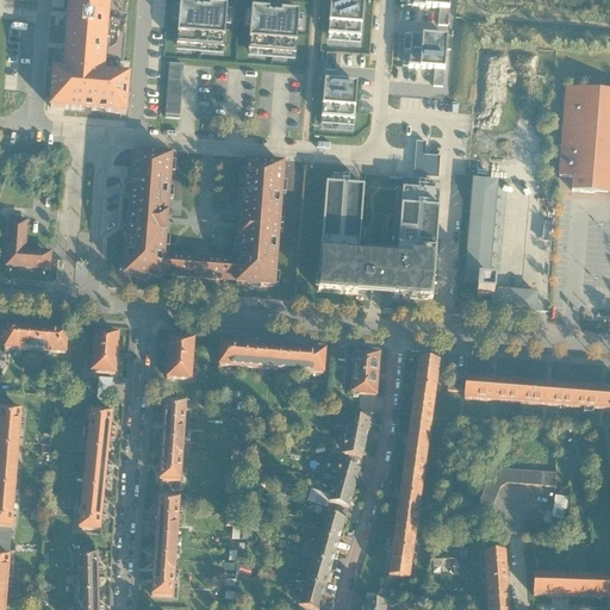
[(70,0),(66,68),(57,67),(54,110),(131,116),(135,75),(111,73),(116,0),(70,0)]
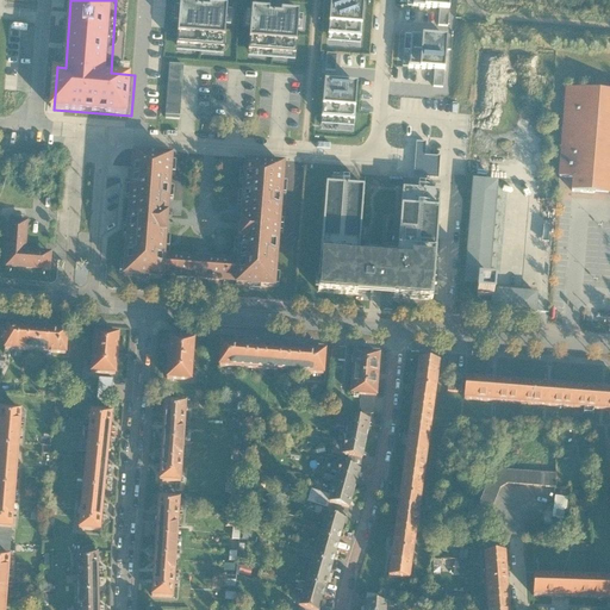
[(365,2),(330,0),(327,42),(361,44),(365,2)]
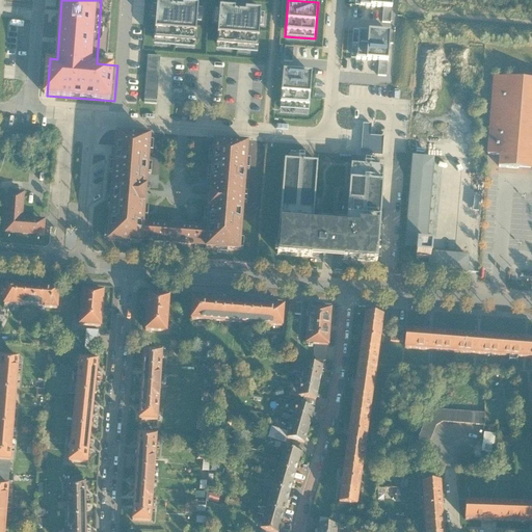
[(350,0),(350,6),(392,9),(392,0),(350,0)]
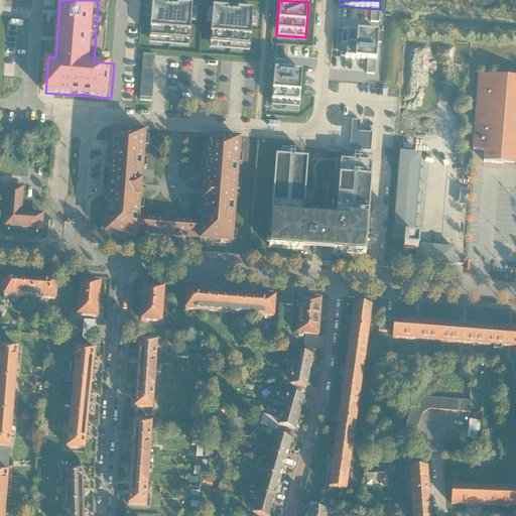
[(189,6),(149,3),(146,38),(186,41),(189,6)]
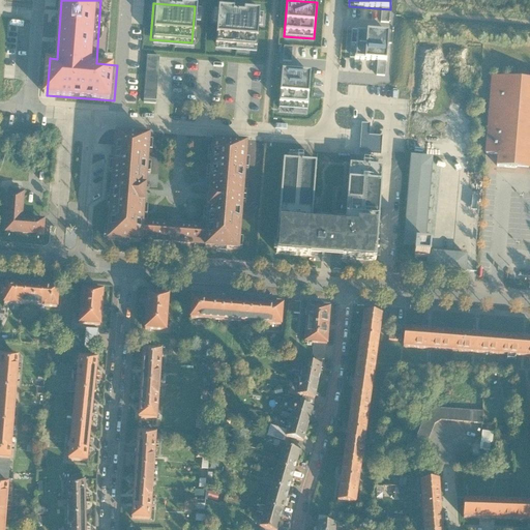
[(257,11),(215,8),(213,45),(254,48),(257,11)]
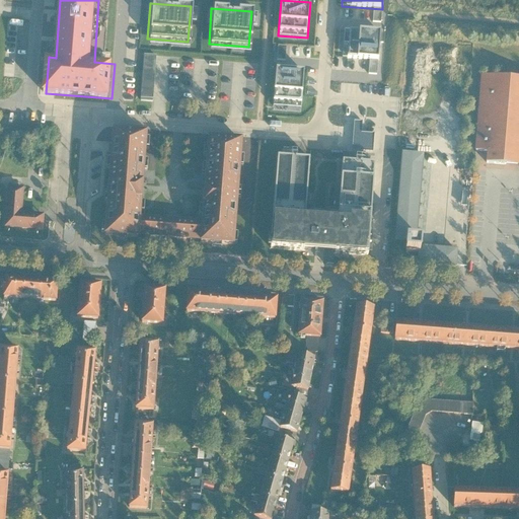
[(341,59),(377,62),(379,32),(344,30),(341,59)]
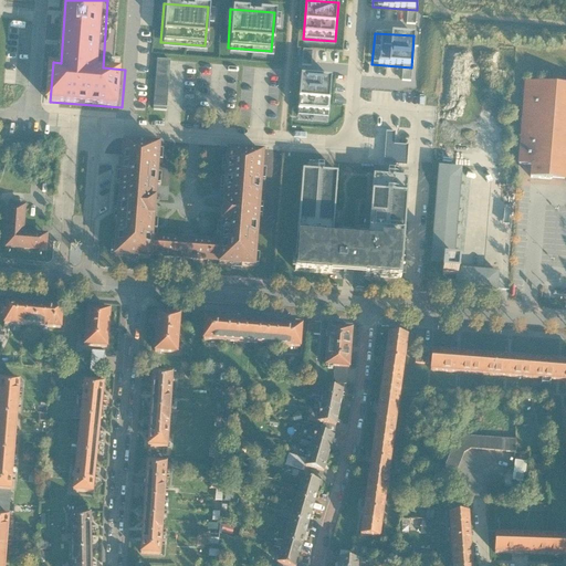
[(171,111),(173,61),(159,60),(158,111),(171,111)]
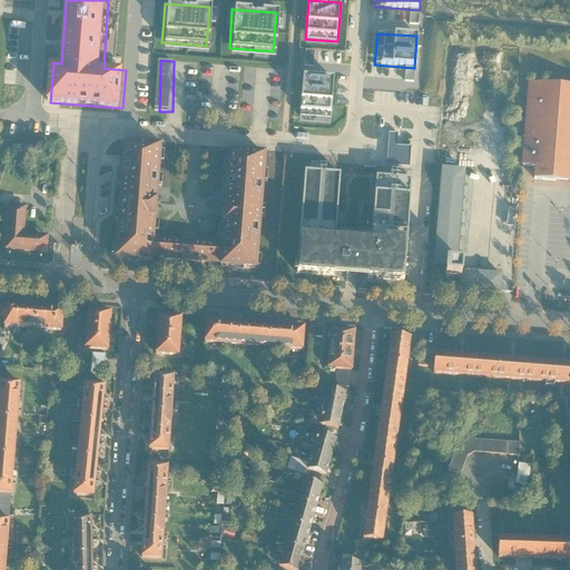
[(334,81),(301,79),(297,117),(330,119),(334,81)]
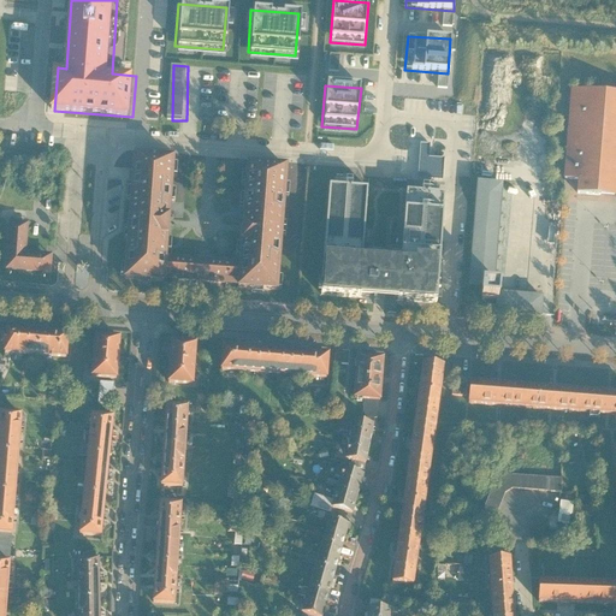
[(615,196),(615,90),(569,87),(563,181),(576,182),(575,194),(609,196),(615,196)]
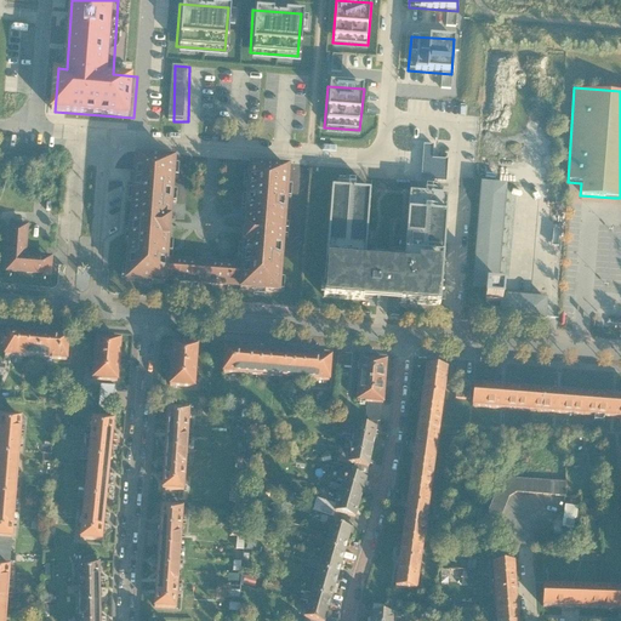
[(433,144),(423,144),(422,181),(445,182),(446,159),(433,158),(433,144)]
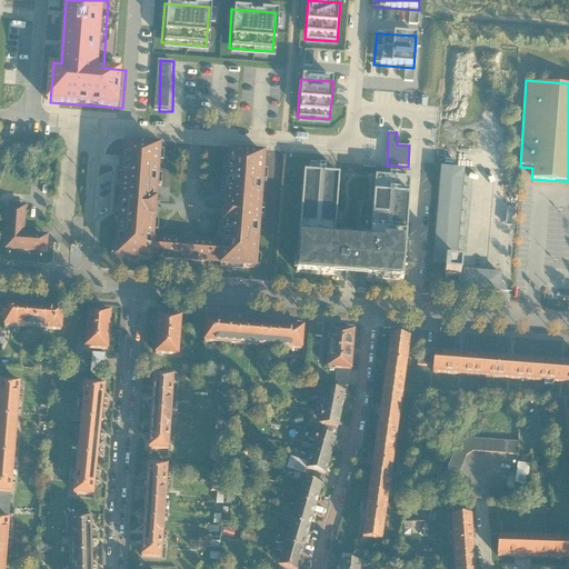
[(125,145),(116,258),(150,260),(151,258),(220,263),(220,266),(255,269),(263,155),(229,152),(222,245),(152,239),(160,147),(125,145)]
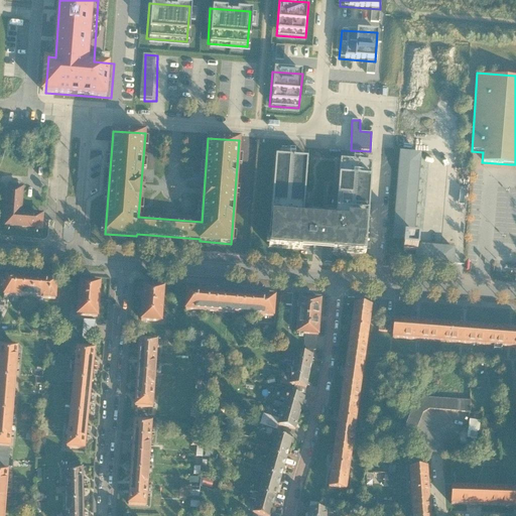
[(420,154),(397,152),(392,236),(399,237),(398,249),(414,250),(413,262),(452,264),(453,247),(415,244),(420,154)]
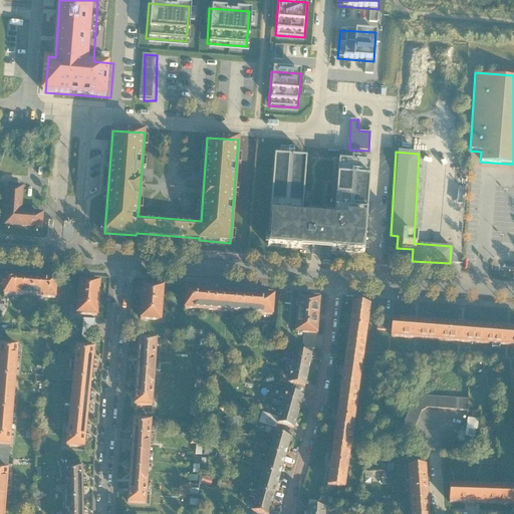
[(289,155),(272,154),(265,252),(363,259),(371,161),(335,160),(332,218),(305,217),(307,156),(289,155)]
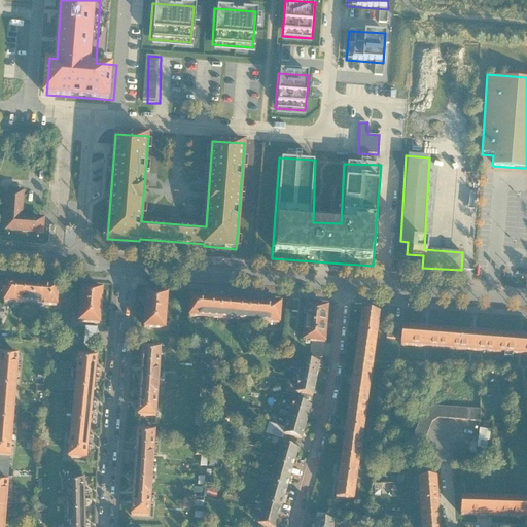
[(27,192),(9,190),(6,232),(45,236),(46,219),(25,217),(27,192)]
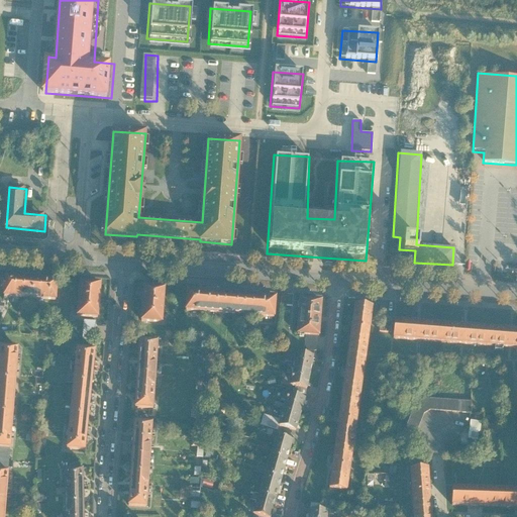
[(29,298),(30,276),(4,274),(2,295),(29,298)]
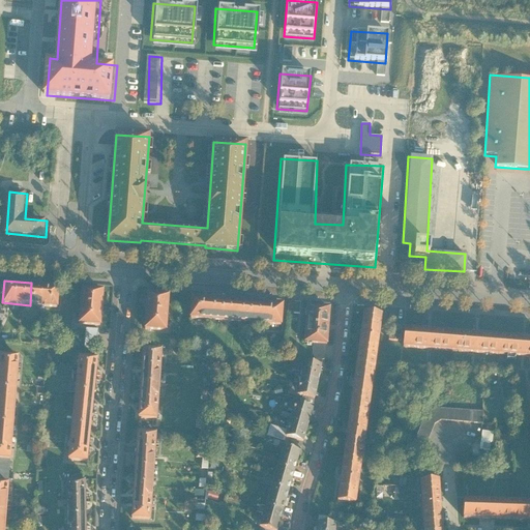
[(59,286),(31,283),(30,305),(57,307),(59,286)]
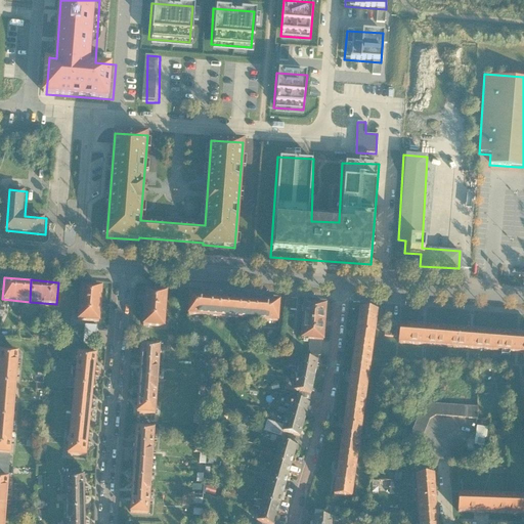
[(101,287),(82,285),(78,321),(98,323),(101,287)]
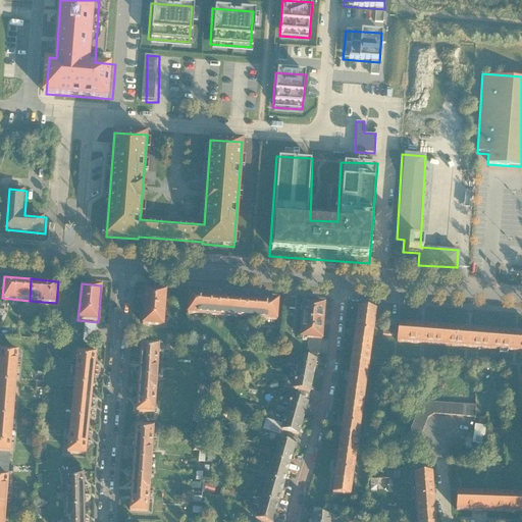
[(144,324),(162,326),(165,293),(148,291),(144,324)]
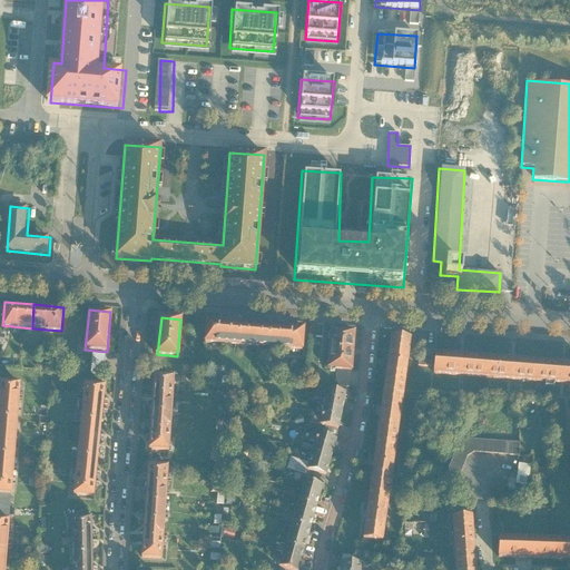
[(236,323),(203,321),(200,343),(234,345),(236,323)]
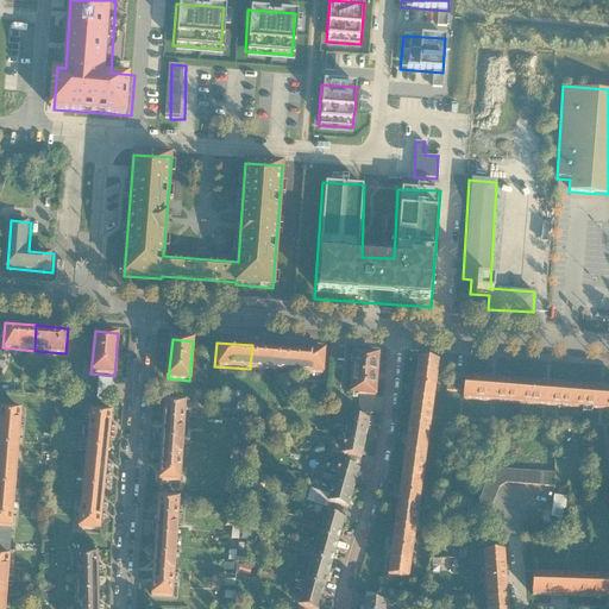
[(288,349),(252,345),(250,369),(287,371),(288,349)]
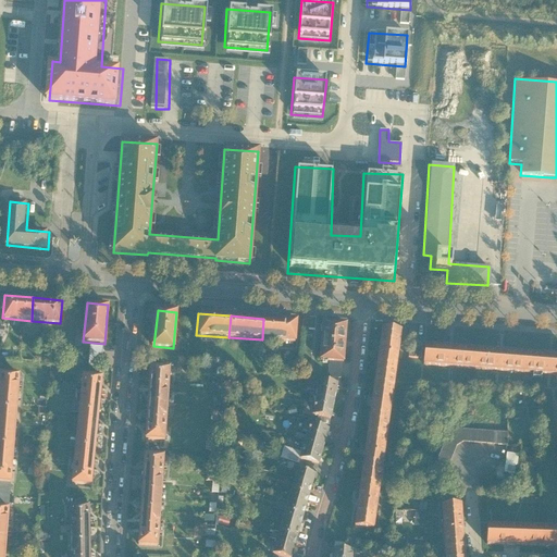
[(313,330),(314,318),(302,317),(301,330),(313,330)]
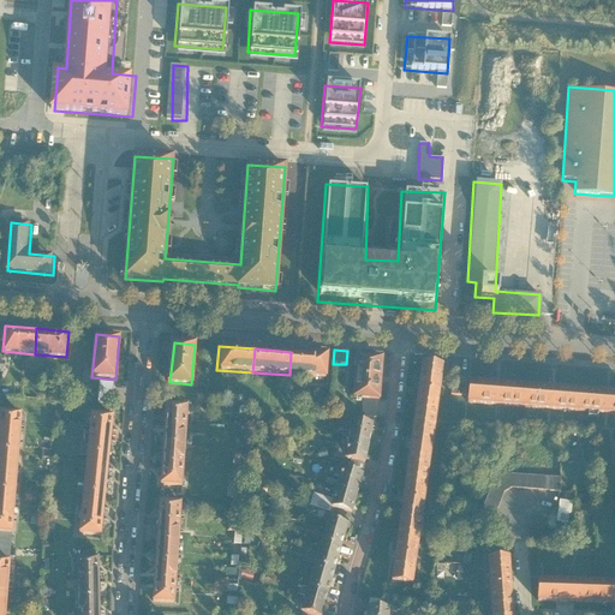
[(326,378),(327,354),(291,352),(290,375),(326,378)]
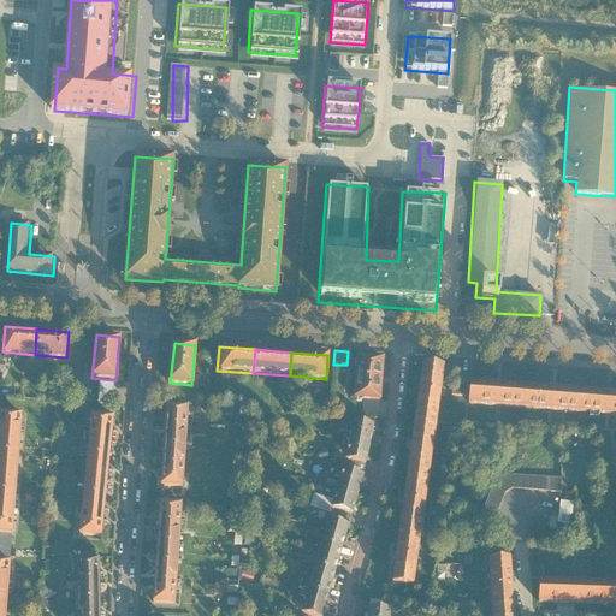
[(381,356),(354,355),(350,398),(363,400),(361,418),(375,419),(381,356)]
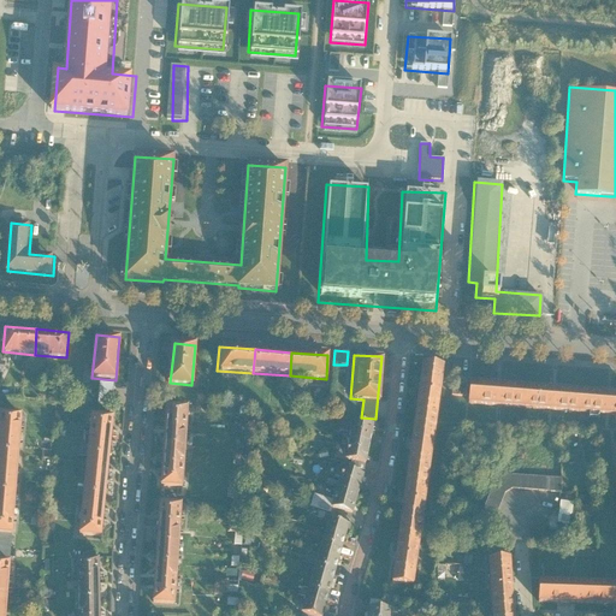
[(436,421),(443,368),(421,365),(413,418),(436,421)]
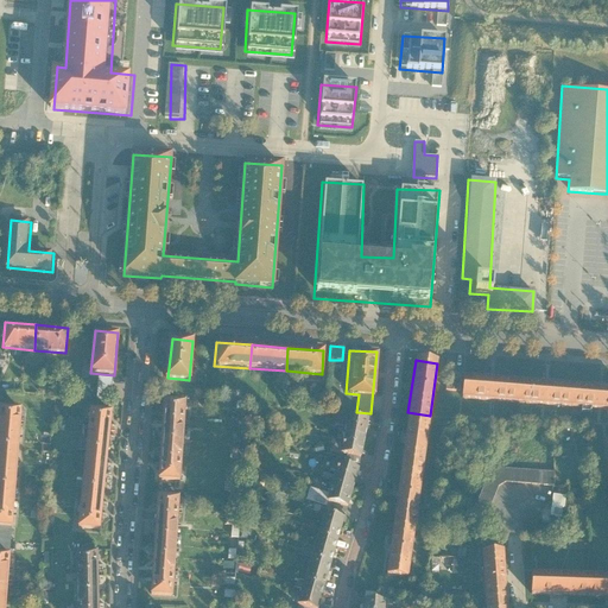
[(111,400),(112,378),(99,377),(96,399),(111,400)]
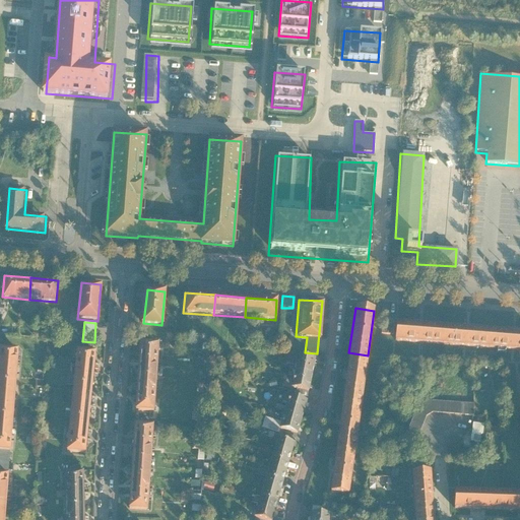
[(443,325),(395,322),(394,339),(441,343),(443,325)]
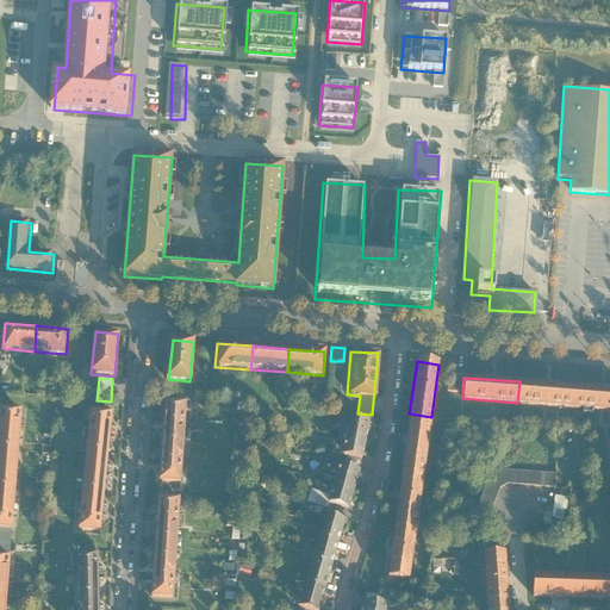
[(573,386),(520,381),(517,403),(572,408),(573,386)]
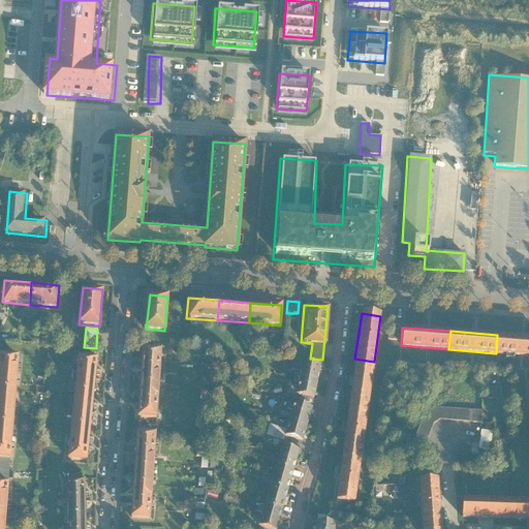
[(528,337),(497,335),(496,353),(528,356),(528,337)]
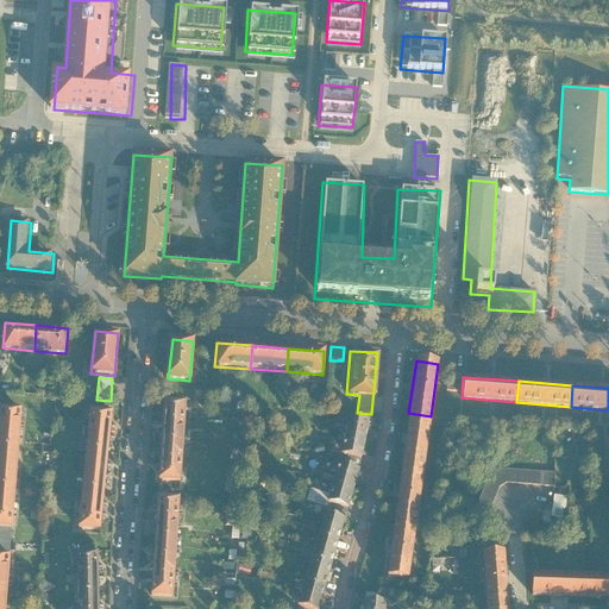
[(183,424),(184,403),(159,402),(158,422),(183,424)]
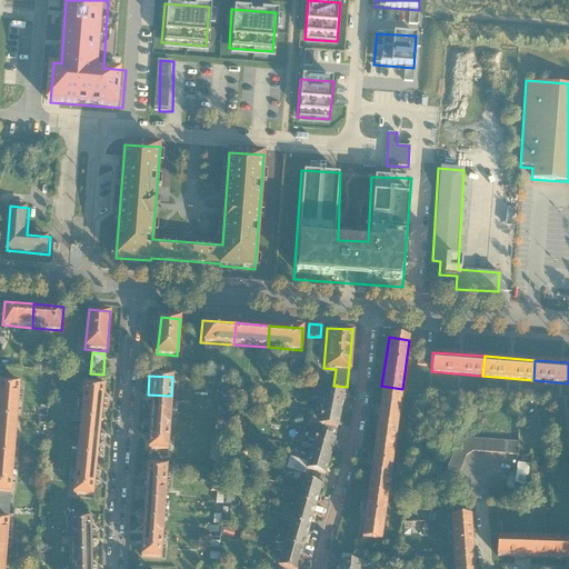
[(19,381),(0,380),(0,399),(18,401),(19,381)]
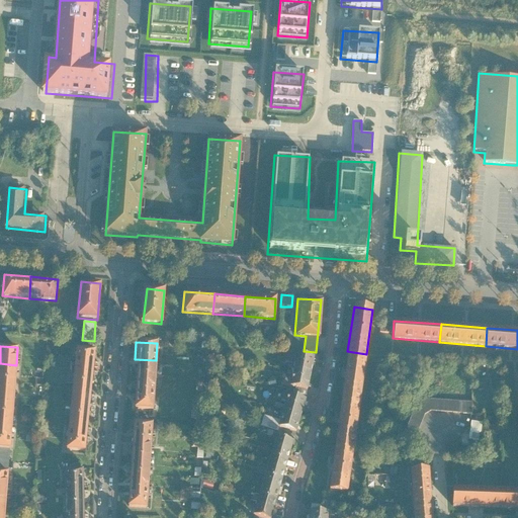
[(93,368),(95,351),(76,349),(74,366),(93,368)]
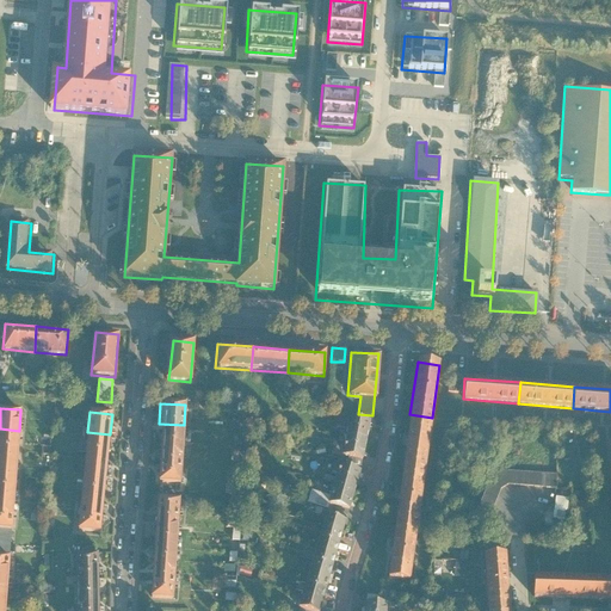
[(424,473),(432,418),(409,414),(402,470),(424,473)]
